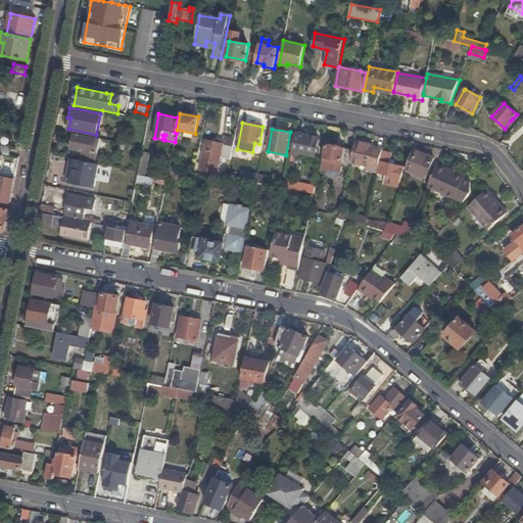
[(296,133),(291,153),(299,155),(299,152),(316,156),(319,138),(296,133)]
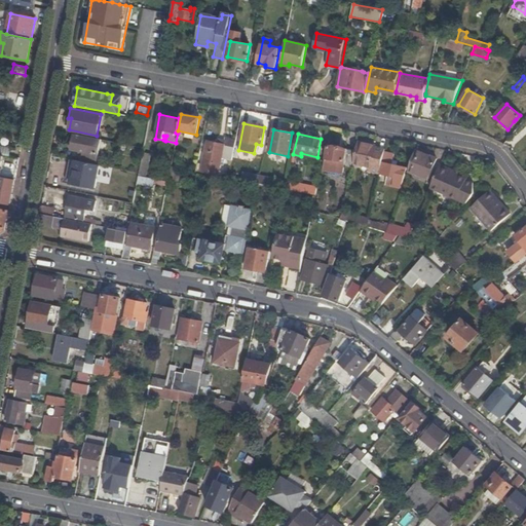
[(83,153),(82,161),(97,164),(102,140),(74,135),(71,150),(83,153)]
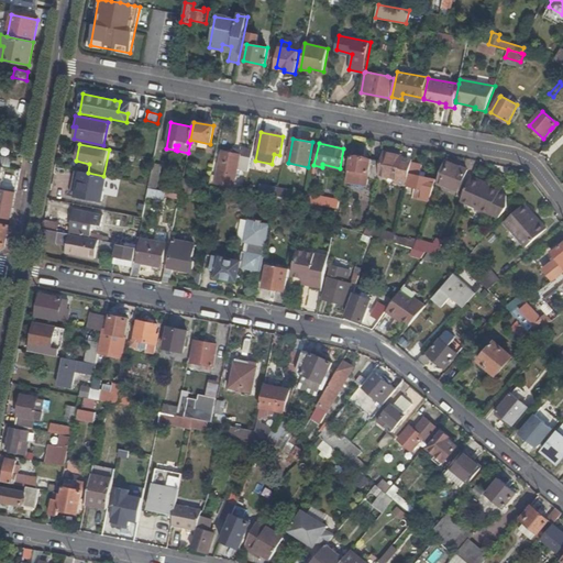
[(236,169),(249,172),(253,151),(241,147),(240,155),(221,152),(216,183),(233,186),(236,169)]
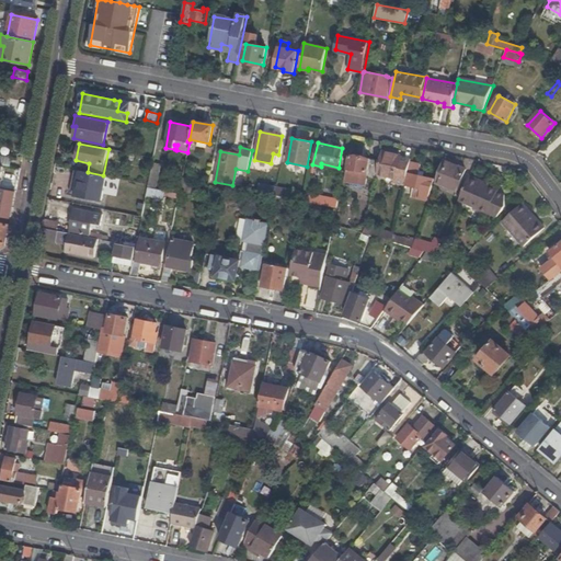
[(393,182),(405,185),(411,159),(400,157),(400,155),(384,151),(378,174),(395,178),(393,182)]
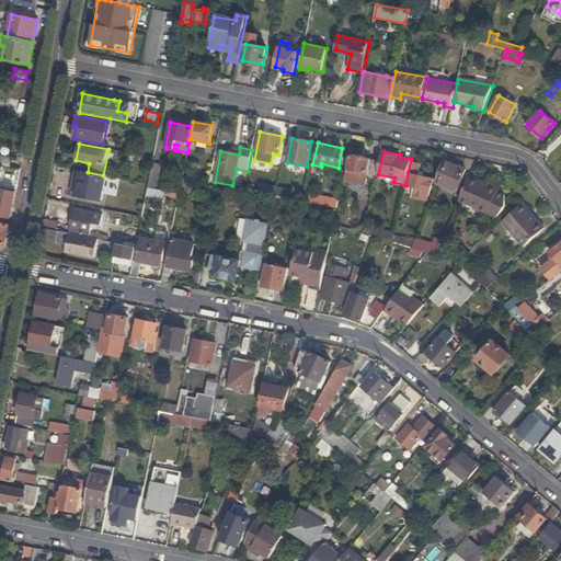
[(367,178),(375,180),(378,160),(351,155),(345,180),(366,184),(367,178)]
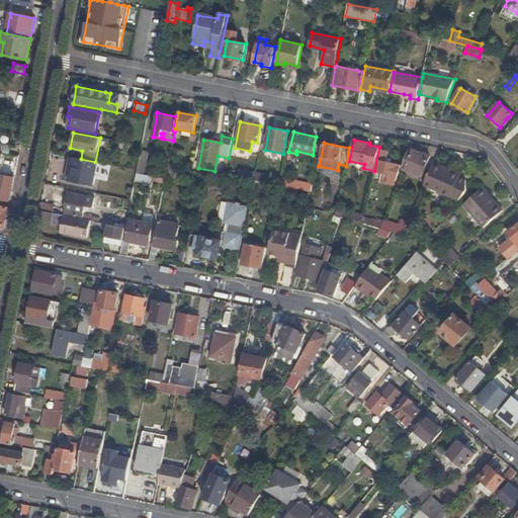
[(410,148),(403,168),(423,176),(431,156),(410,148)]
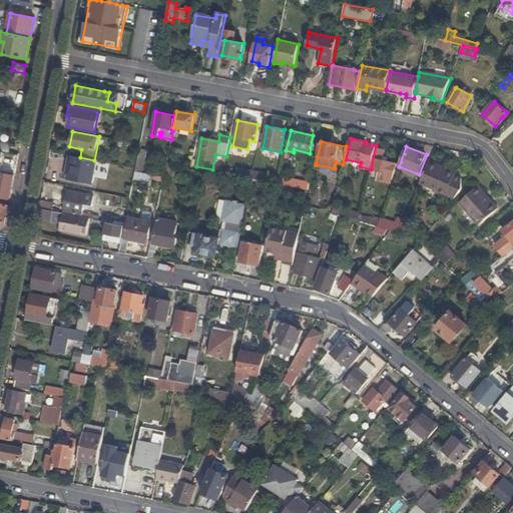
[(382,161),(384,150),(376,148),(372,169),(383,171),(382,176),(393,178),(397,164),(382,161)]
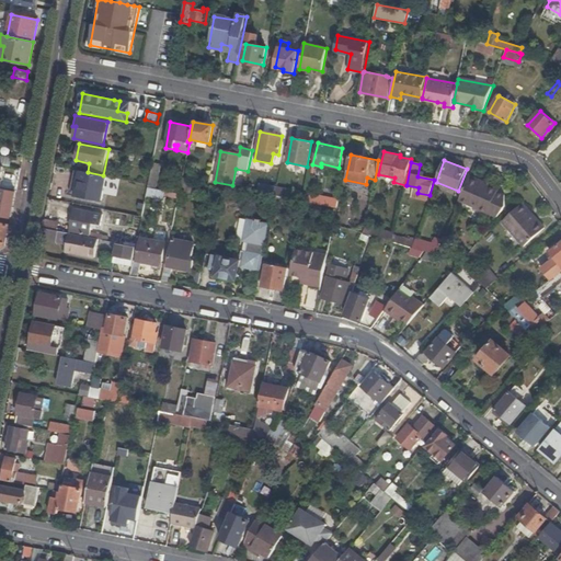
[(101,202),(106,176),(103,175),(88,172),(75,170),(69,195),(101,202)]
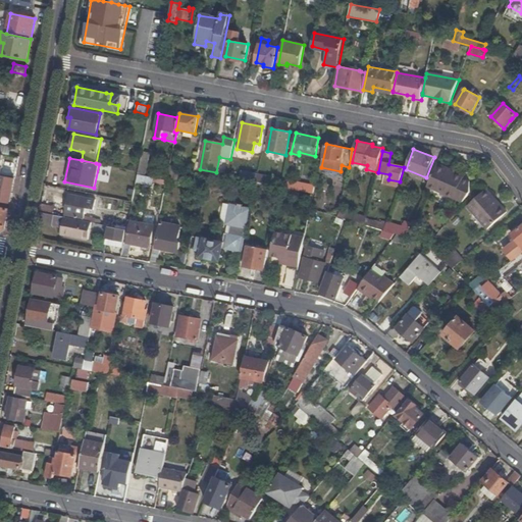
[(427,187),(463,202),(472,190),(469,180),(462,178),(463,176),(445,168),(446,167),(437,164),(427,187)]
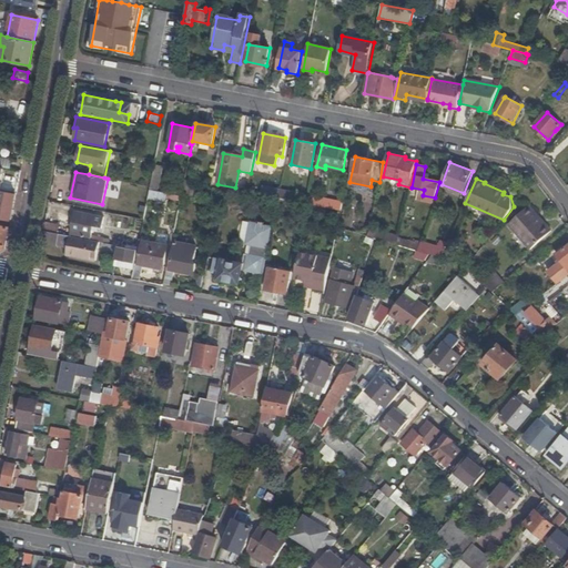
[(279,198),(281,189),(264,185),(262,193),(279,198)]
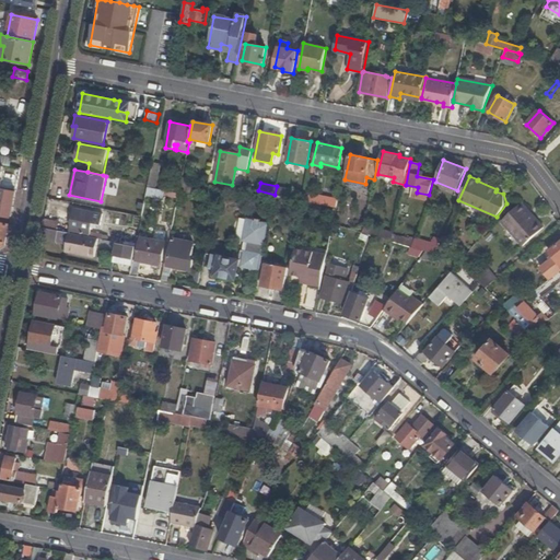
[(0,214),(10,217),(15,191),(0,187),(0,214)]
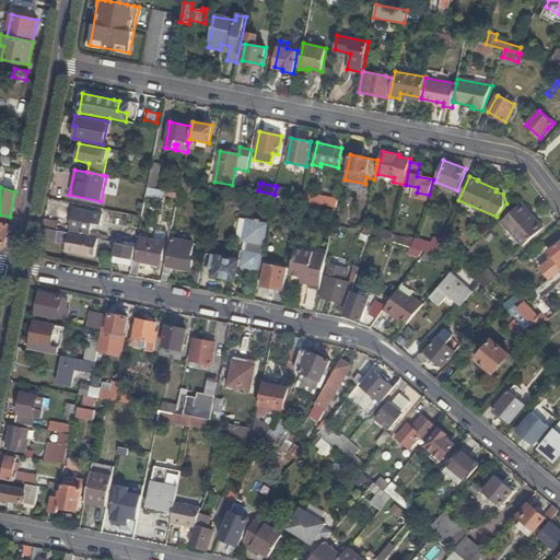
[(162,198),(164,190),(148,187),(147,195),(162,198)]
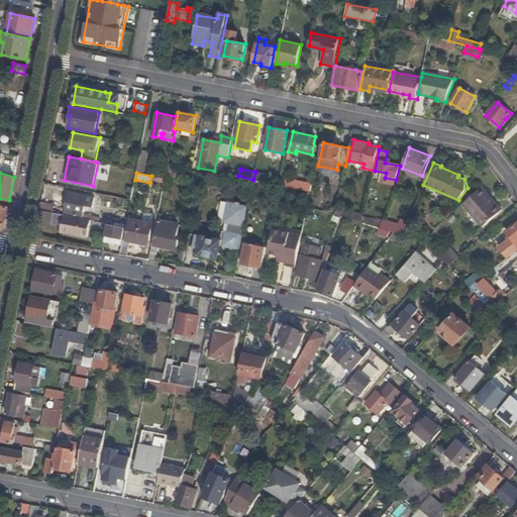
[(282,186),(310,192),(311,186),(283,180),(282,186)]
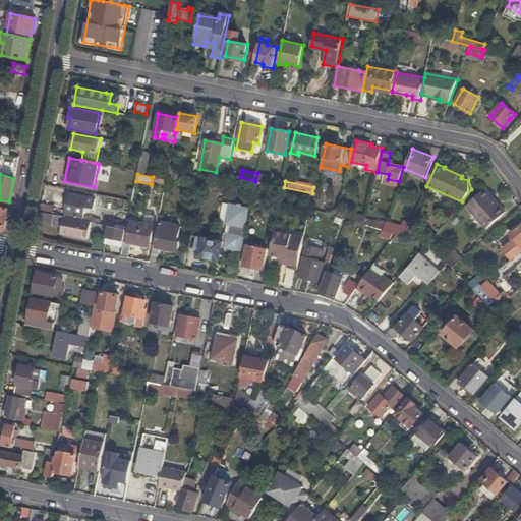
[(485,189),(483,191),(498,207),(500,205),(485,189)]
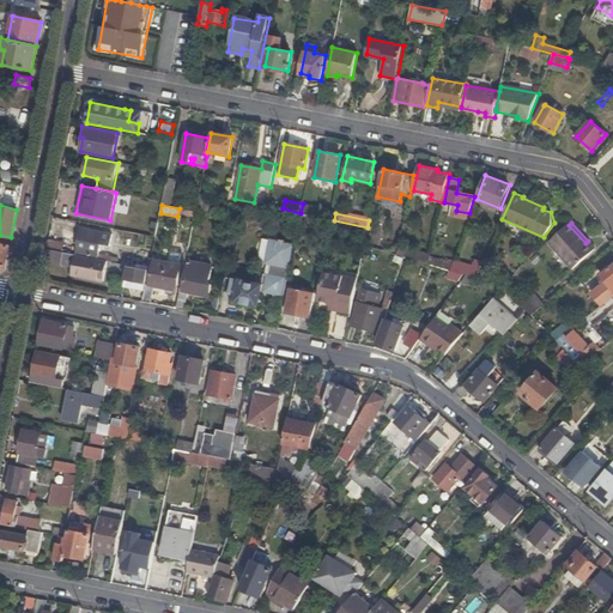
[(586,243),(569,225),(548,243),(572,269),(595,249),(588,241),(586,243)]
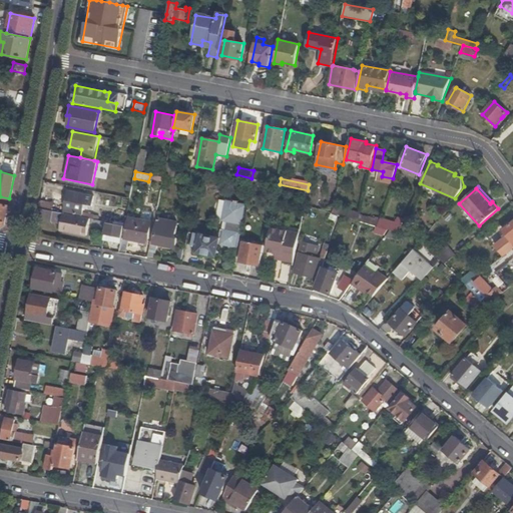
[(90,218),(92,218),(93,214),(81,212),(83,204),(91,205),(93,196),(67,191),(63,213),(90,218)]
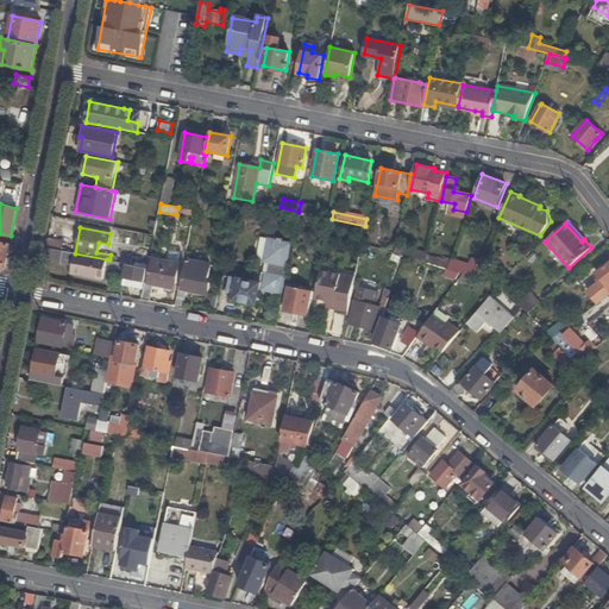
[(62,242),(46,238),(45,246),(61,250),(62,242)]
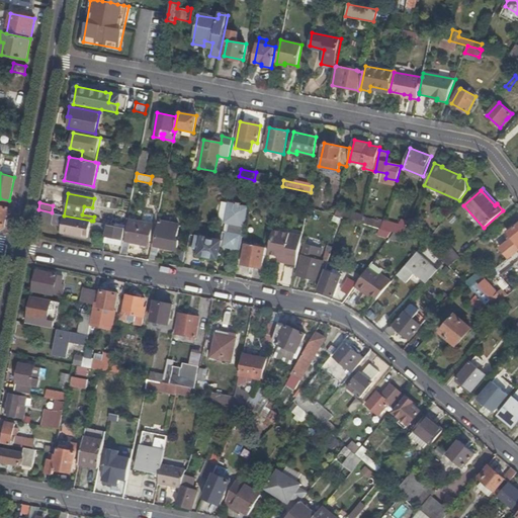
[(221,246),(240,250),(248,207),(231,203),(223,241),(190,233),(188,246),(200,248),(198,255),(219,259),(221,246)]
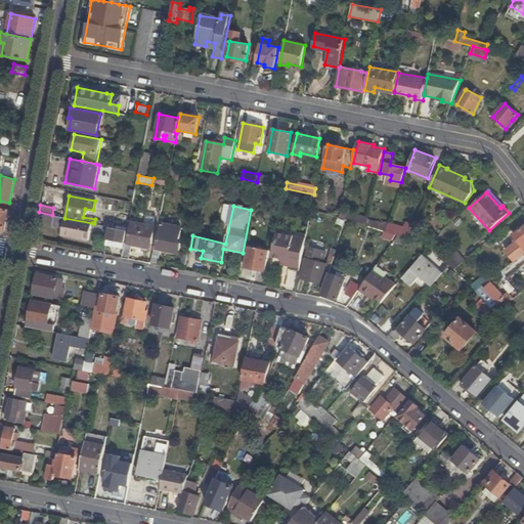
[(39,212),(37,222),(52,225),(54,215),(52,215),(39,212)]
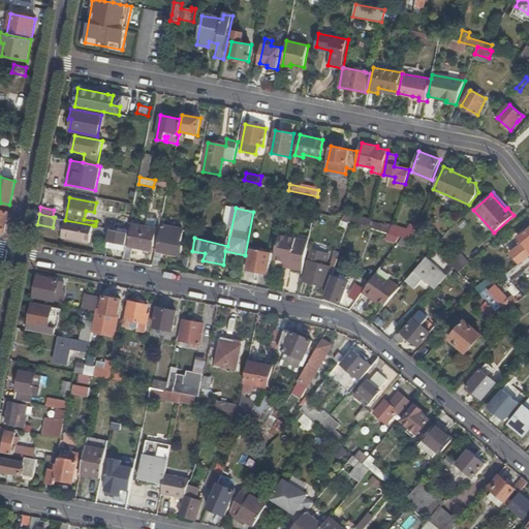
[(132,214),(130,224),(139,225),(142,216),(132,214)]
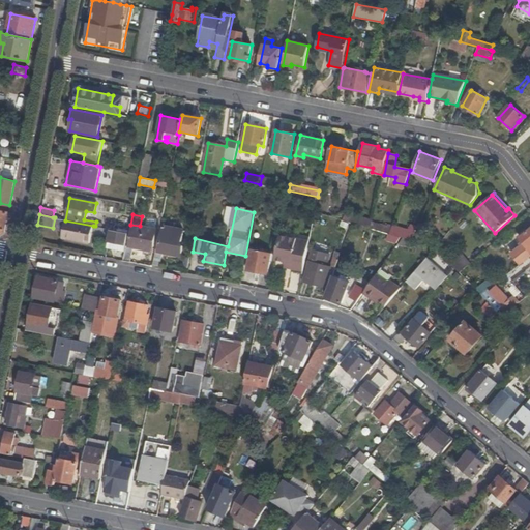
[(363,226),(371,228),(373,222),(364,219),(363,226)]
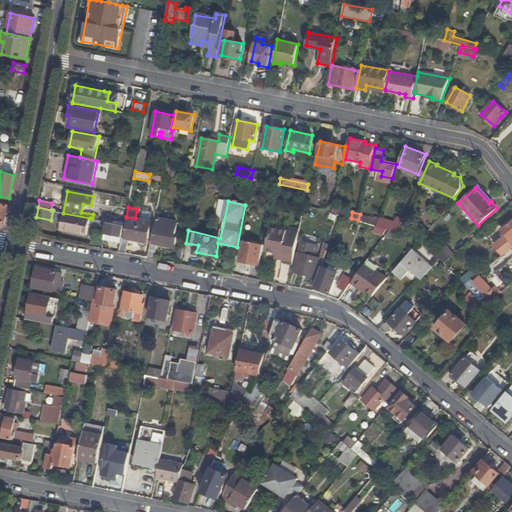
[(90,218),(63,213),(59,229),(87,235),(90,218)]
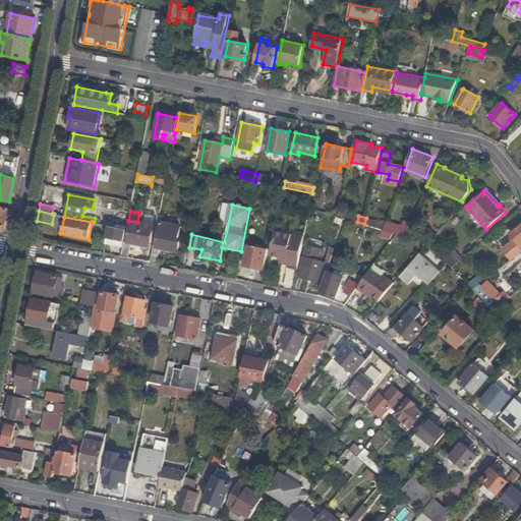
[(364,224),(384,230),(386,223),(366,218),(364,224)]
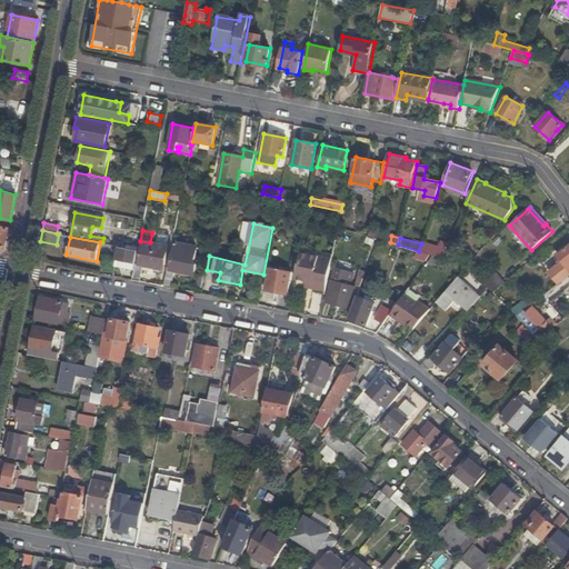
[(132,279),(140,281),(143,265),(163,269),(168,247),(140,241),(138,250),(136,262),(135,269),(132,279)]
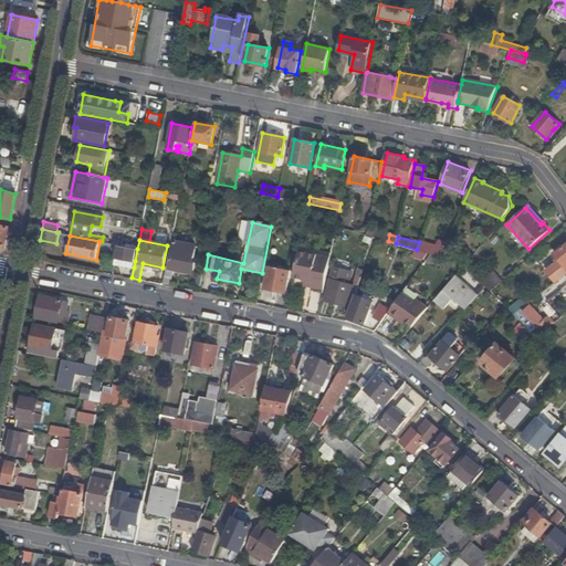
[(163,284),(170,285),(174,270),(192,273),(195,262),(192,262),(196,245),(176,241),(169,269),(166,268),(163,284)]
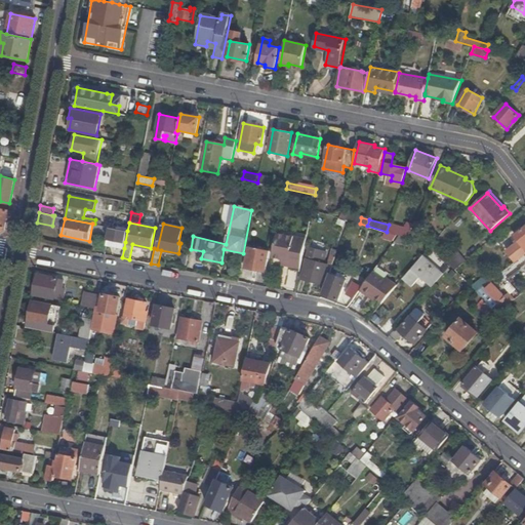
[(387,232),(399,236),(408,238),(412,229),(413,226),(407,224),(405,228),(389,224),(389,225),(387,232)]
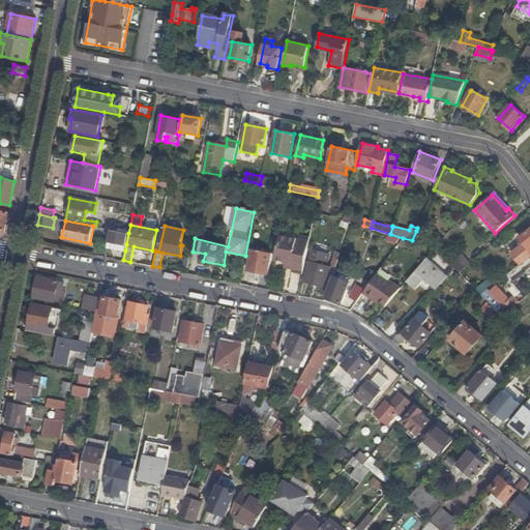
[(126,244),(128,233),(111,230),(110,232),(109,241),(126,244)]
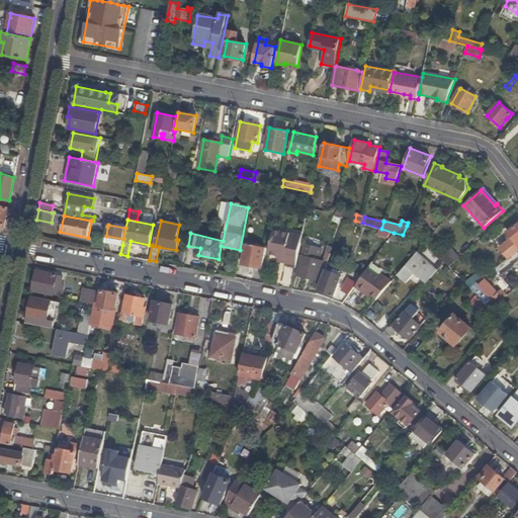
[(500,248),(509,259),(517,252),(517,225),(508,233),(512,238),(500,248)]
